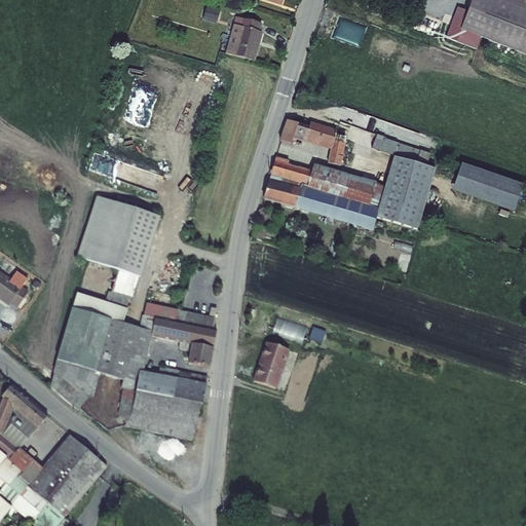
[(261,0),(261,2),(288,9),(290,0),(261,0)]
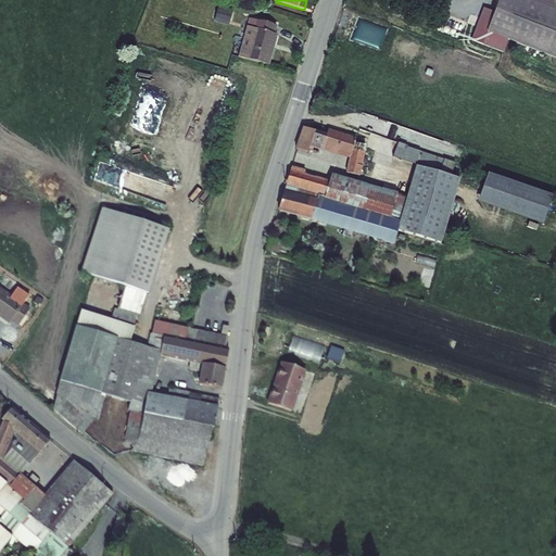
[(555,0),(503,0),(502,4),(555,25),(555,0)]
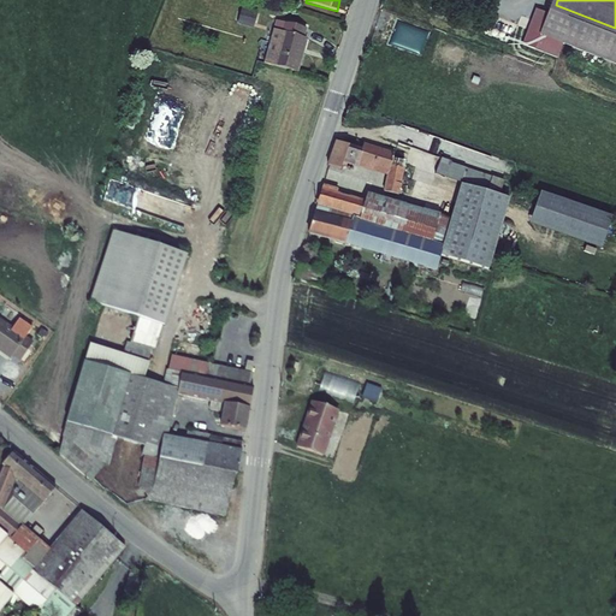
[(615,28),(556,5),(552,15),(542,11),(533,31),(615,63),(615,28)]
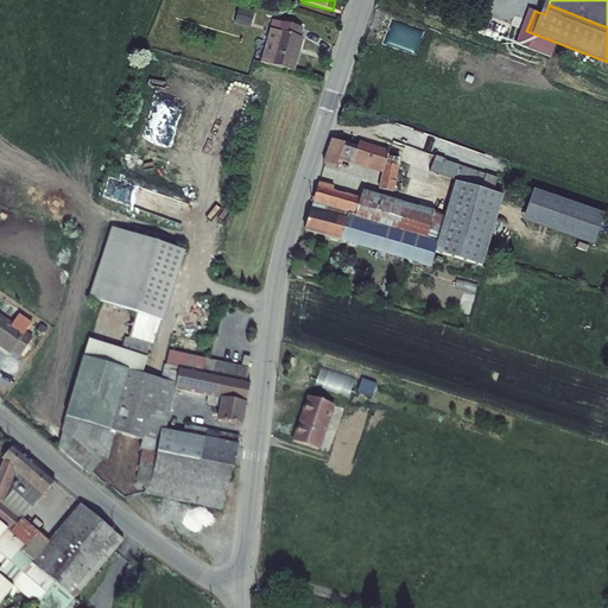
[(246,8),(242,23),(258,27),(261,12),(246,8)]
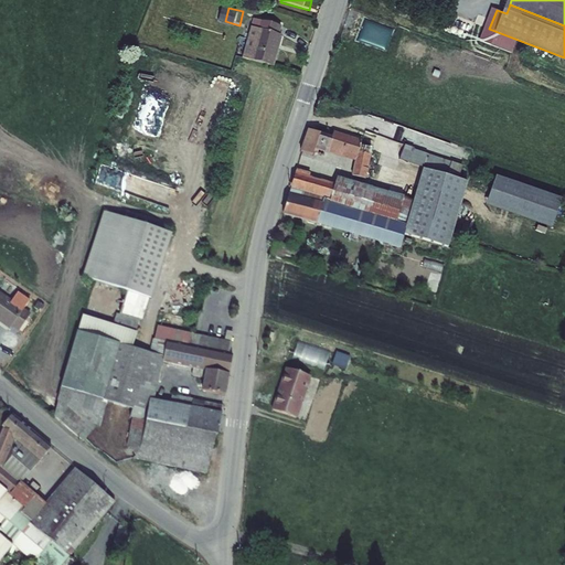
[(260,18),(251,52),(279,60),(287,34),(284,33),(286,25),(260,18)]
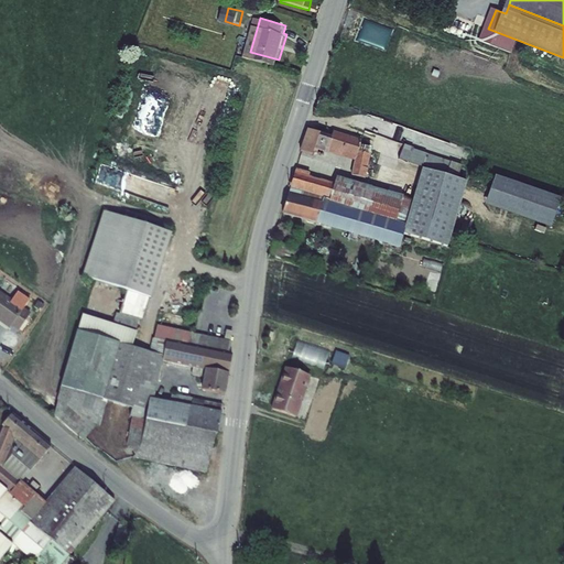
[(313,128),(305,151),(315,154),(318,145),(356,158),(351,172),(364,175),(373,145),(361,141),(362,139),(334,129),(333,134),(313,128)]
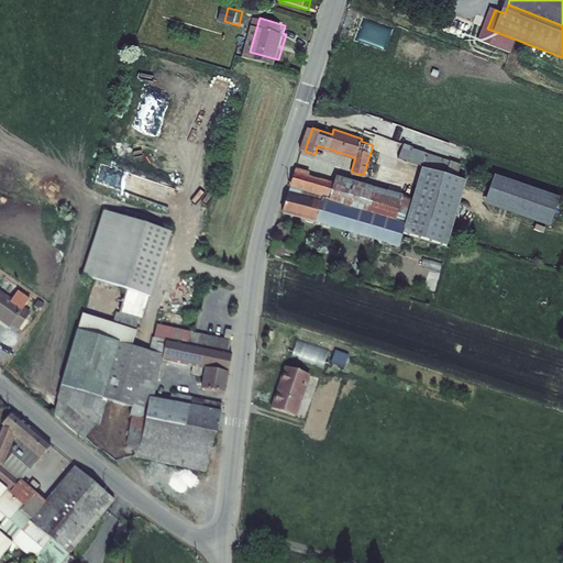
[(406,142),(401,156),(459,176),(464,162),(406,142)]
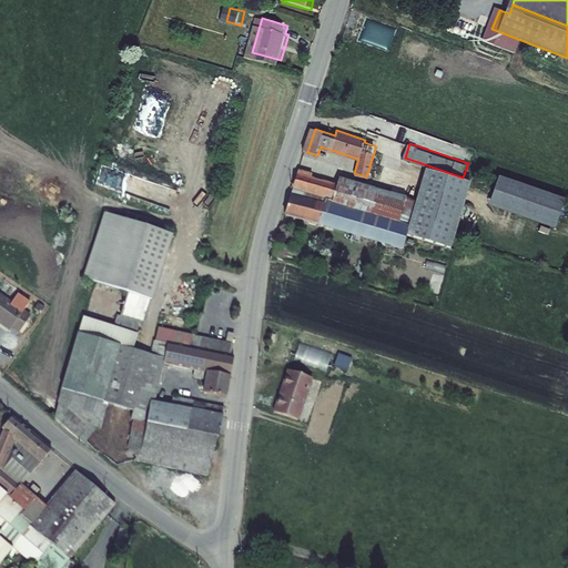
[(306,169),(304,174),(315,179),(317,173),(306,169)]
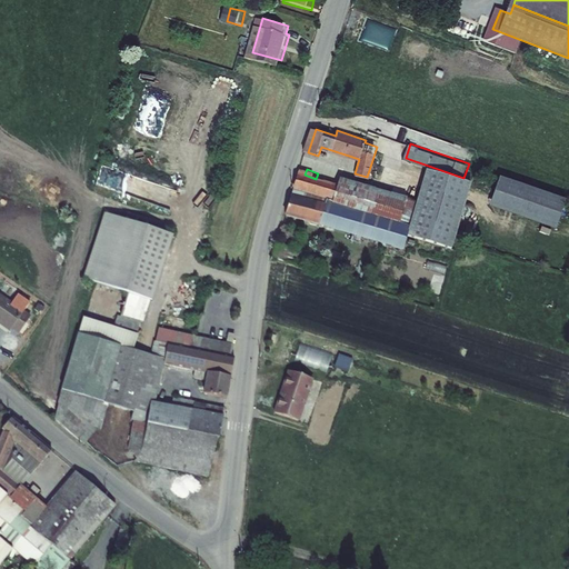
[(305,175),(299,192),(300,192),(292,216),(328,227),(327,231),(332,232),(333,229),(352,235),(351,241),(363,246),(366,239),(409,253),(412,241),(458,256),(462,245),(478,192),(433,178),(426,203),(346,179),(342,187),(316,179),(305,175)]
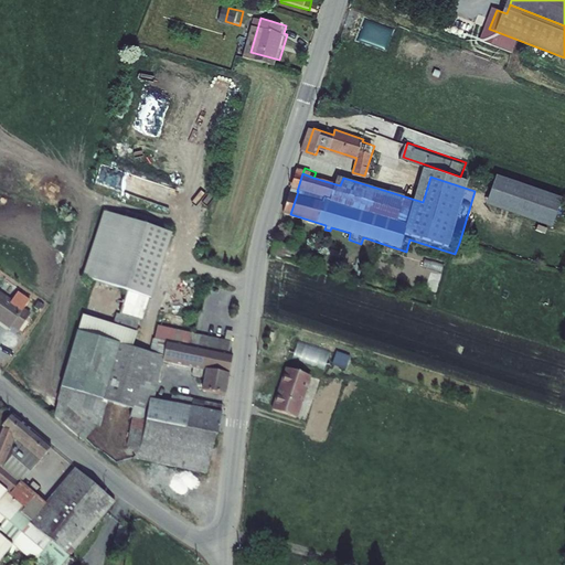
[(497,173),(487,202),(554,225),(564,196),(497,173)]
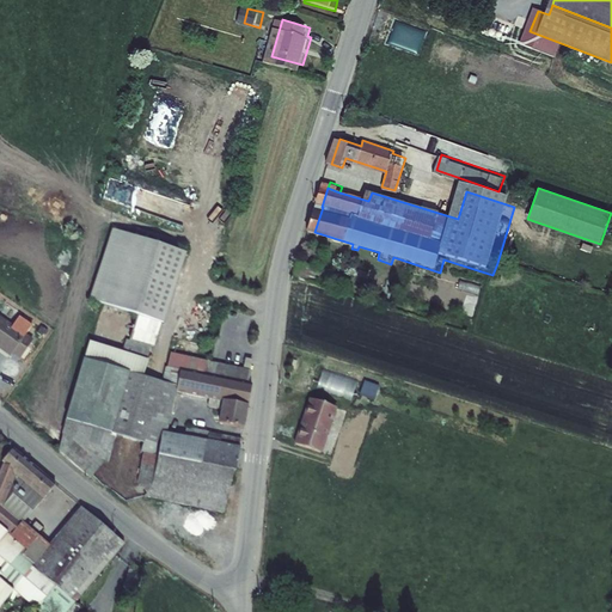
[(124,334),(121,347),(146,352),(148,342),(153,344),(187,252),(117,226),(91,294),(138,312),(129,336),(124,334)]
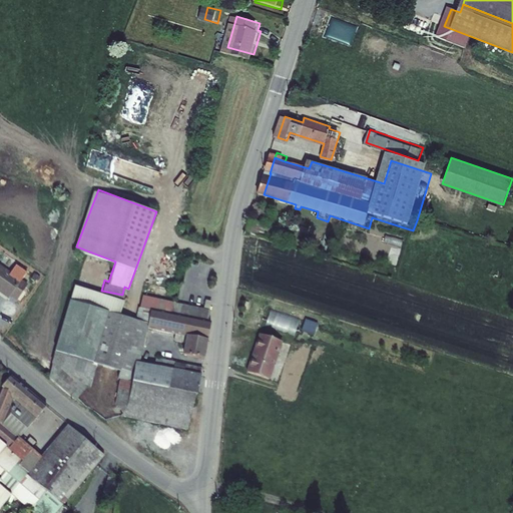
[(258,223),(254,233),(274,239),(277,229),(258,223)]
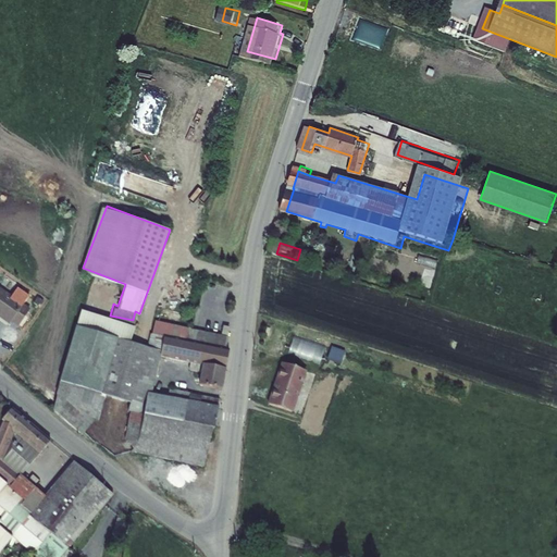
[(0,284),(0,314),(4,319),(9,313),(16,320),(27,306),(0,284)]
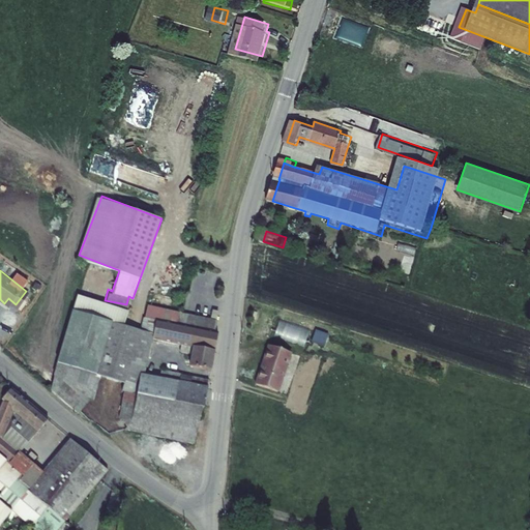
[(158,284),(157,291),(175,295),(176,288),(158,284)]
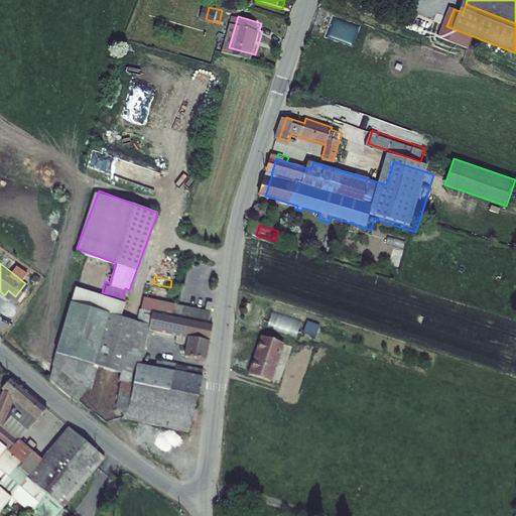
[(8,290),(4,295),(11,300),(15,296),(8,290)]
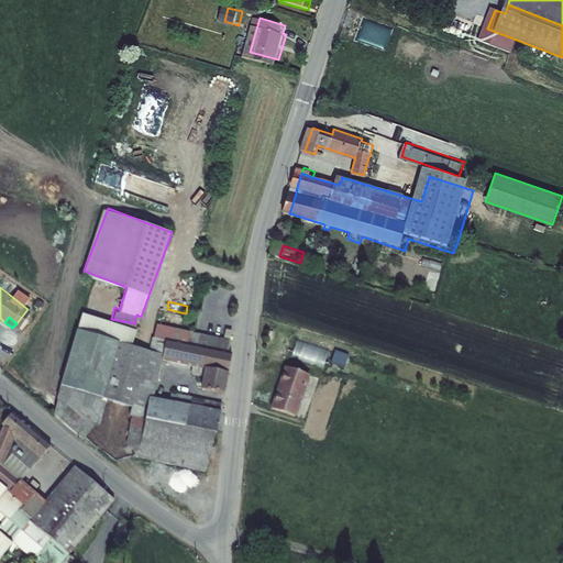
[(111,319),(107,332),(129,340),(134,323),(111,319)]
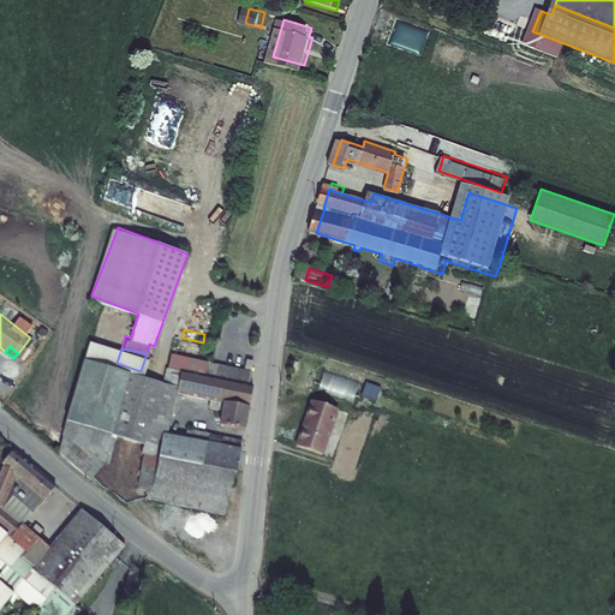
[(169,348),(167,359),(196,368),(199,357),(169,348)]
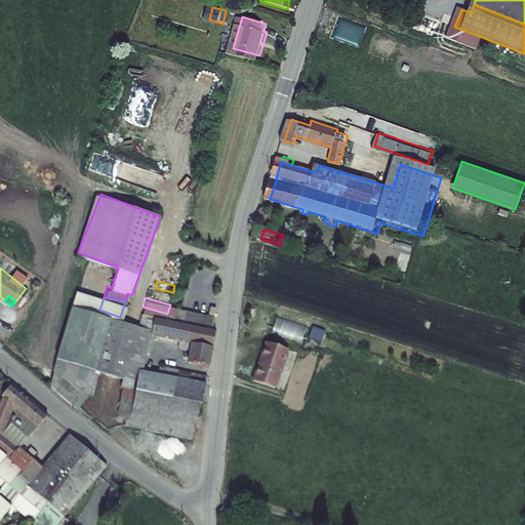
[(69,306),(48,380),(74,404),(89,391),(96,367),(119,373),(117,379),(122,381),(114,410),(119,419),(187,436),(196,397),(199,398),(205,370),(160,359),(157,368),(140,363),(150,328),(184,337),(182,341),(191,344),(187,357),(207,361),(215,327),(211,325),(214,316),(170,305),(167,314),(143,307),(138,325),(69,306)]
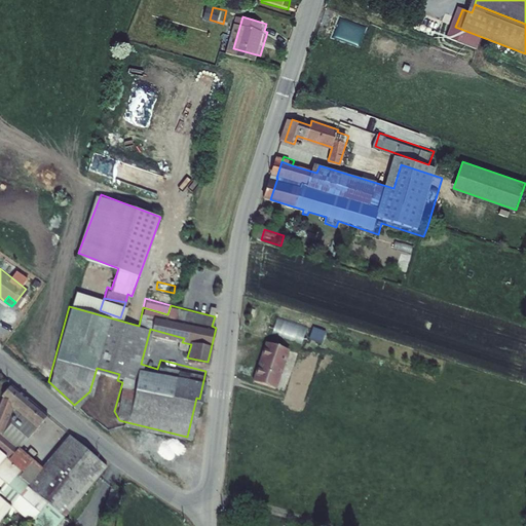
[(293,342),(299,328),(288,323),(282,337),(293,342)]
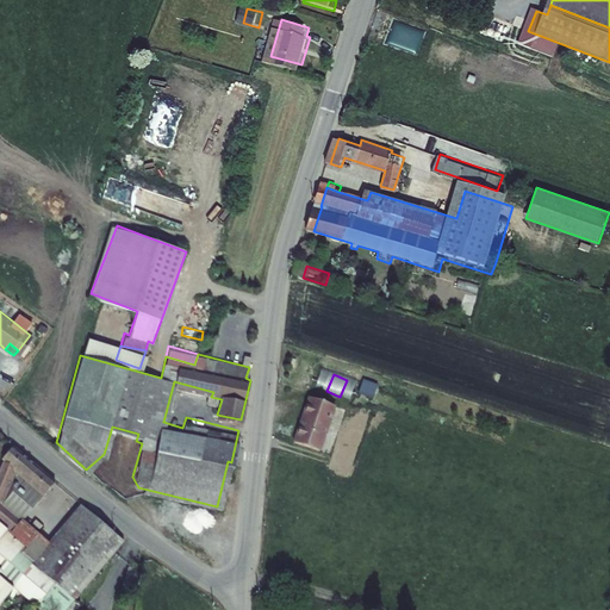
[(363,384),(361,396),(374,398),(377,386),(363,384)]
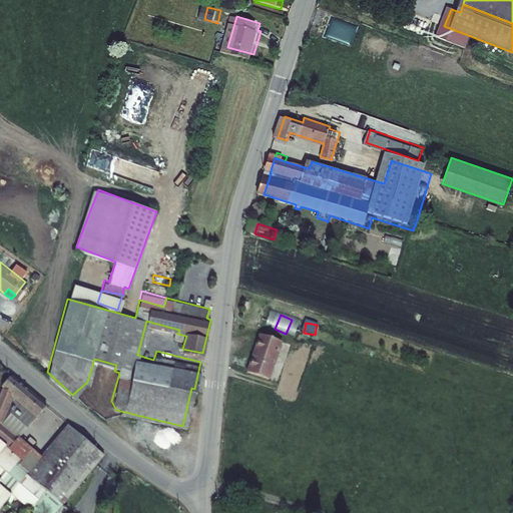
[(286,341),(265,334),(252,372),(274,379),(286,341)]
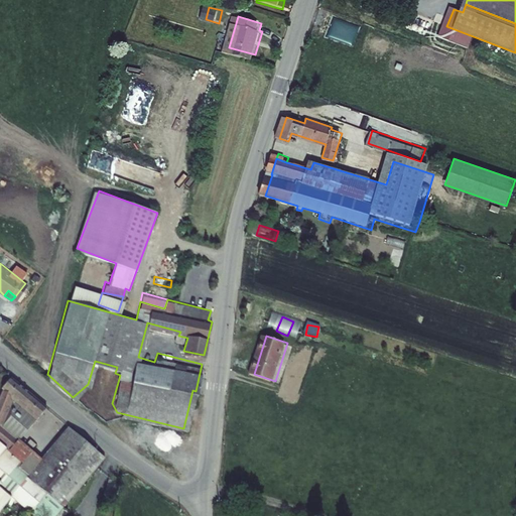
[(22,464),(31,454),(17,441),(0,426),(0,419),(10,399),(34,420),(46,408),(9,378),(0,389),(2,391),(0,395),(0,508),(10,497),(29,513),(44,494),(62,508),(105,457),(68,426),(31,472),(22,464)]
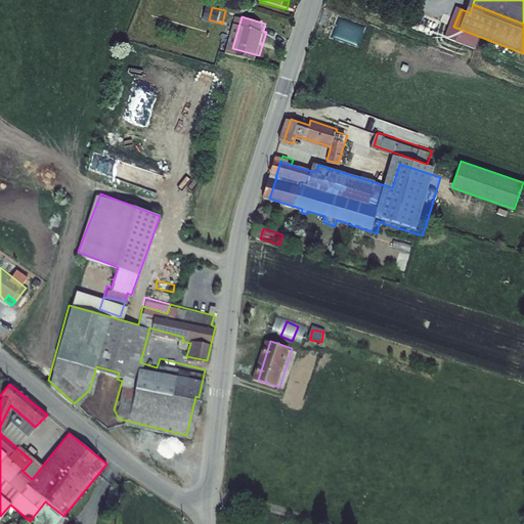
[(10,405),(0,426),(0,433),(17,448),(35,427),(10,405)]
